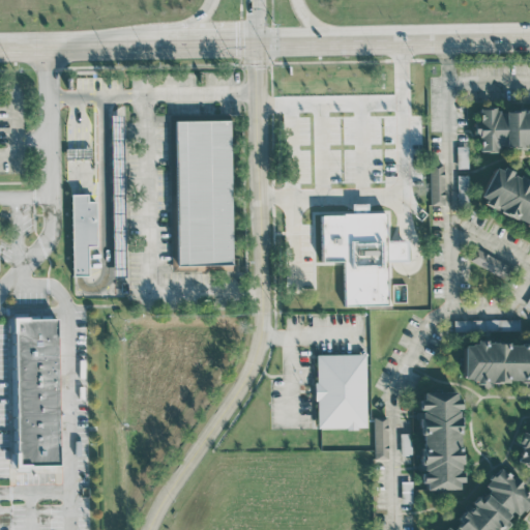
[(479,150),(529,147),(529,110),(497,112),(497,108),(478,109),(479,121),(473,121),(473,136),(478,135),(479,150)]
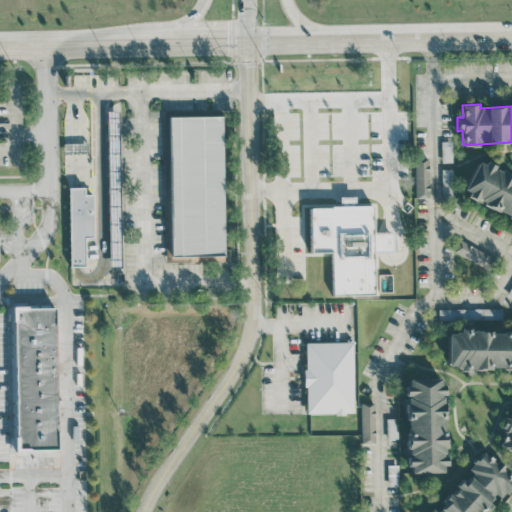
[(119,110),(106,110),(107,165),(112,165),(112,168),(116,168),(116,177),(109,177),(110,258),(120,258),(119,110)]
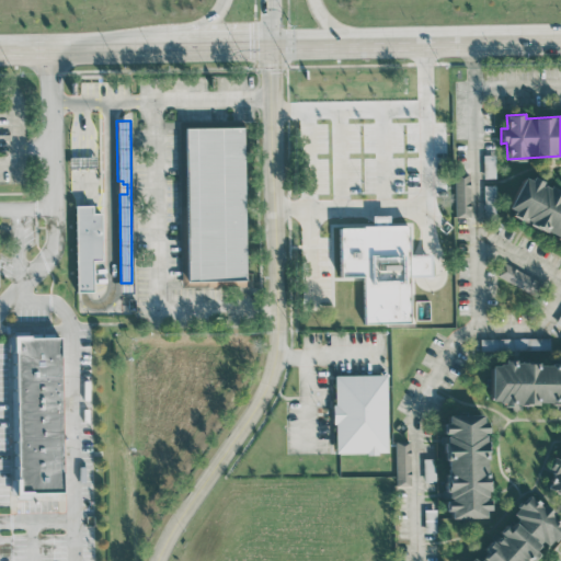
[(245,281),(242,122),(179,123),(182,287),(225,286),(225,281),(245,281)]
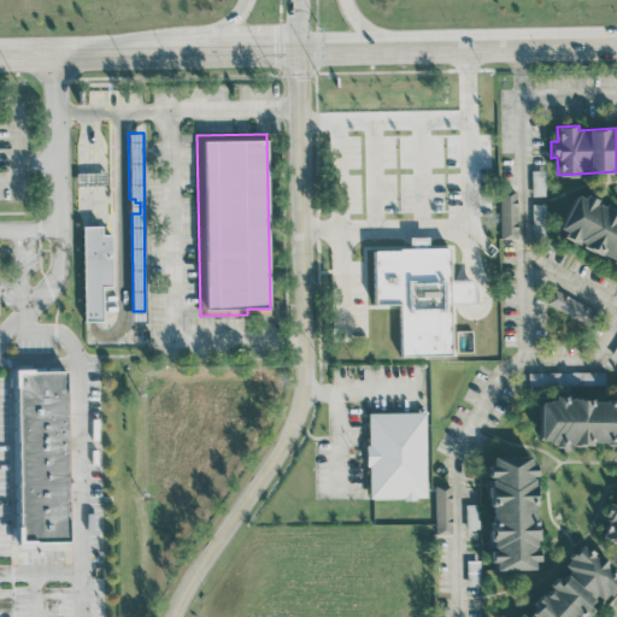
[(533,195),(545,195),(544,170),(532,170),(533,195)]
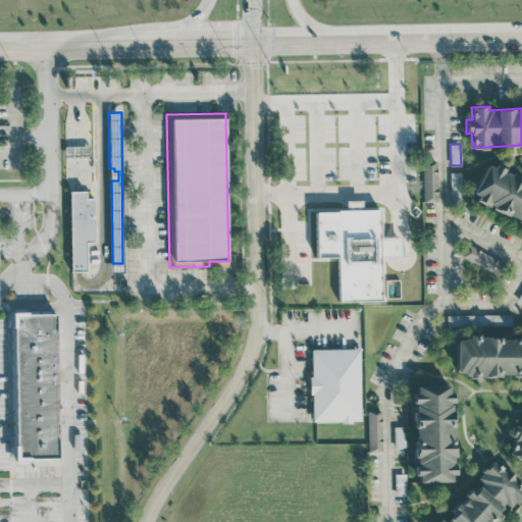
[(89,146),(65,146),(65,155),(89,155),(89,146)]
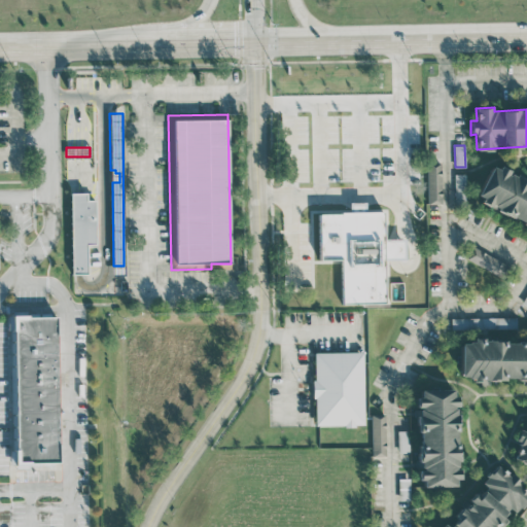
[(441,162),(426,163),(427,203),(442,203),(441,162)]
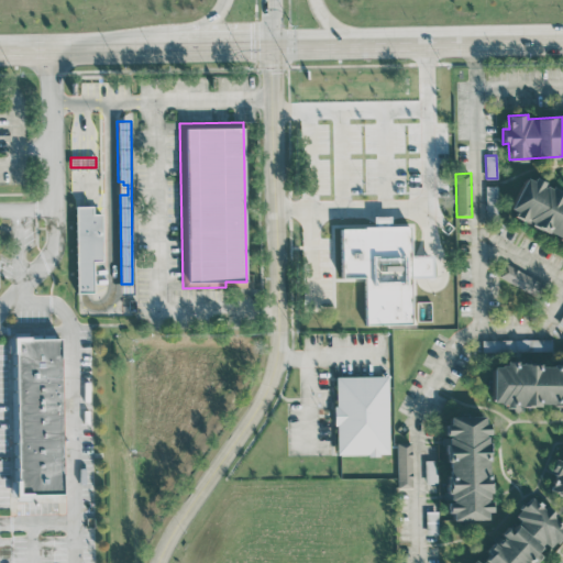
[(562,195),(525,177),(507,214),(562,240),(562,195)]
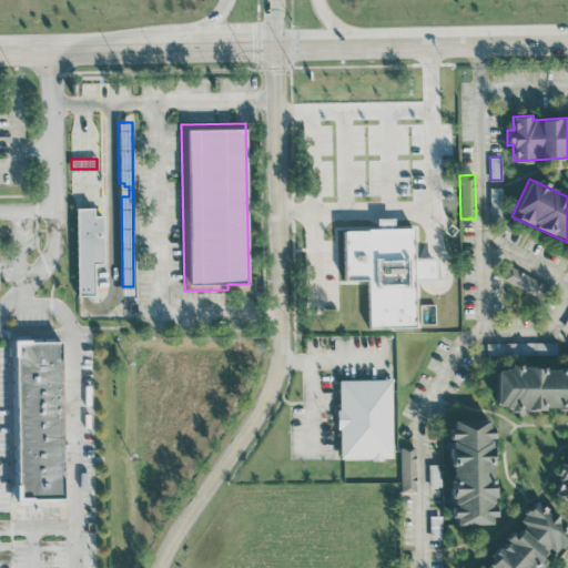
[(501,215),(501,188),(489,188),(489,215),(501,215)]
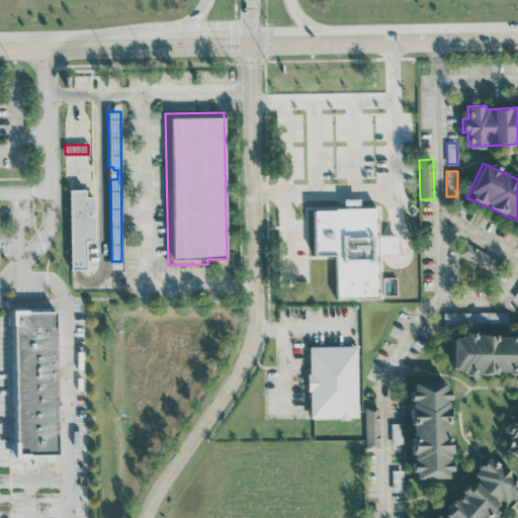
[(86,269),(85,240),(94,240),(93,196),(85,196),(85,189),(69,189),(70,269),(86,269)]
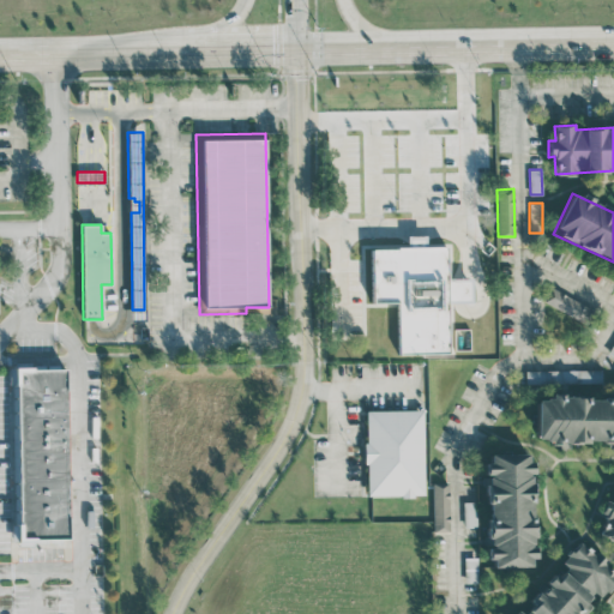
[(398,354),(449,354),(447,302),(471,302),(471,277),(447,277),(447,246),(425,246),(425,235),(407,236),(407,247),(371,248),(371,302),(398,302),(398,354)]
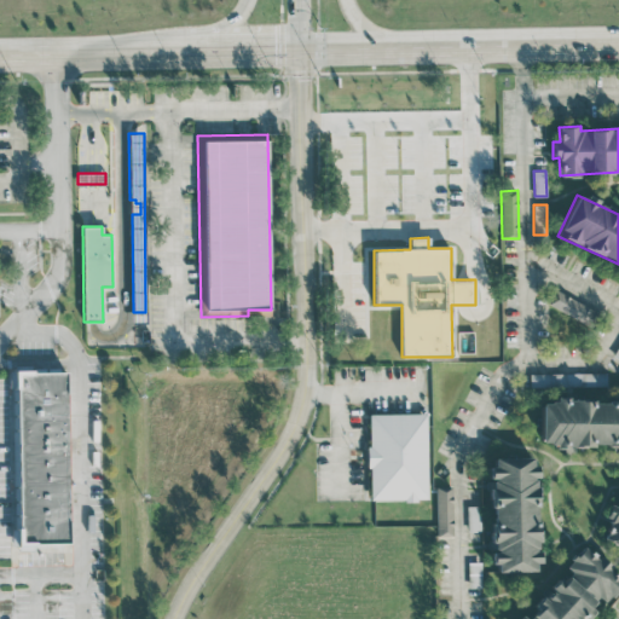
[(548,304),(589,327),(597,312),(555,289),(548,304)]
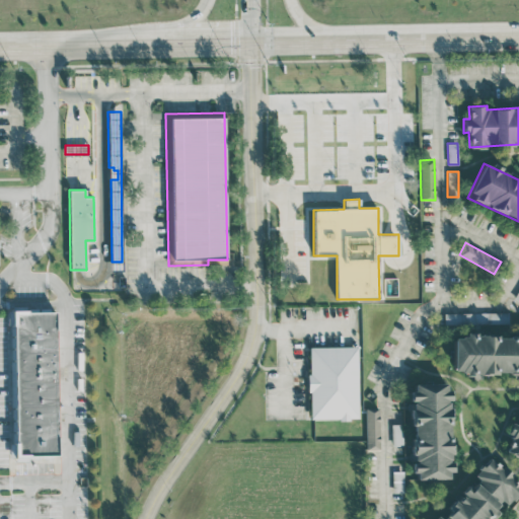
[(56,311),(14,311),(15,456),(58,455),(56,311)]
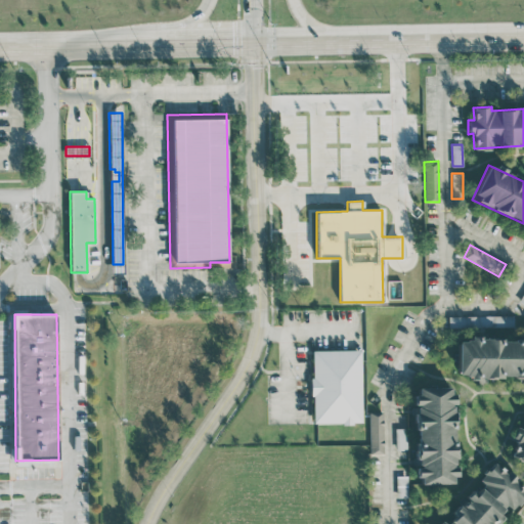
[(504,323),(512,323),(512,315),(448,316),(448,328),(504,326),(504,323)]
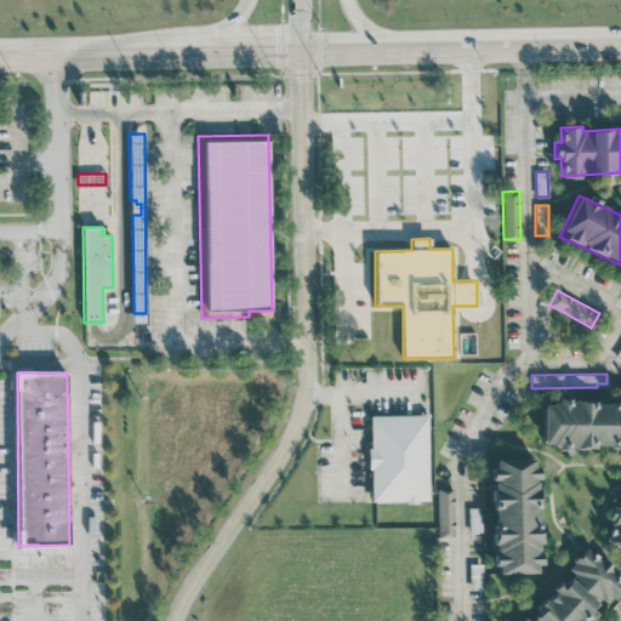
[(620,402),(543,399),(542,444),(558,444),(557,446),(620,449),(620,402)]
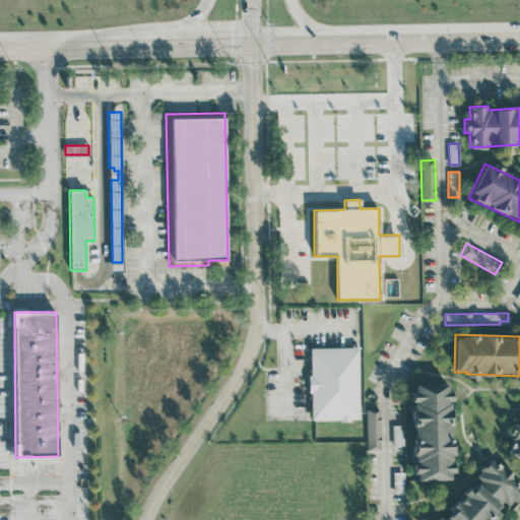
[(310,419),(359,419),(359,346),(309,347),(310,419)]
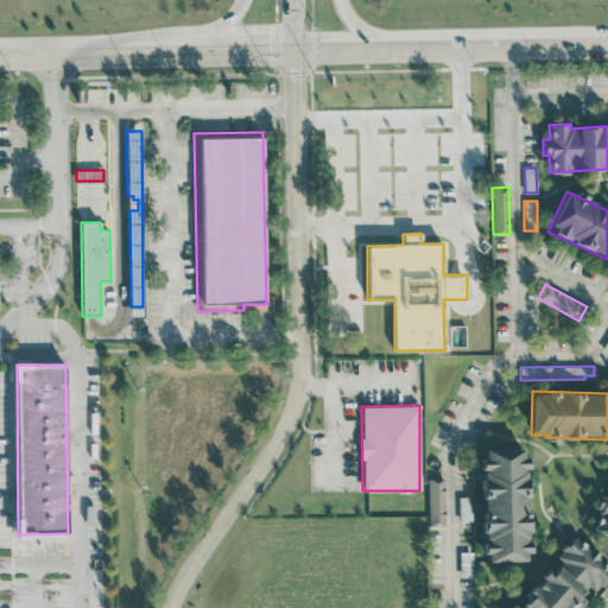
[(483,562),(527,561),(527,540),(525,449),(485,450),(485,458),(481,458),(483,562)]
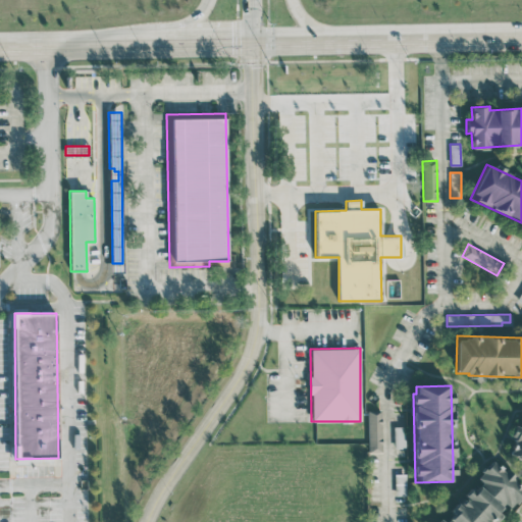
[(382,450),(381,411),(368,411),(368,450),(382,450)]
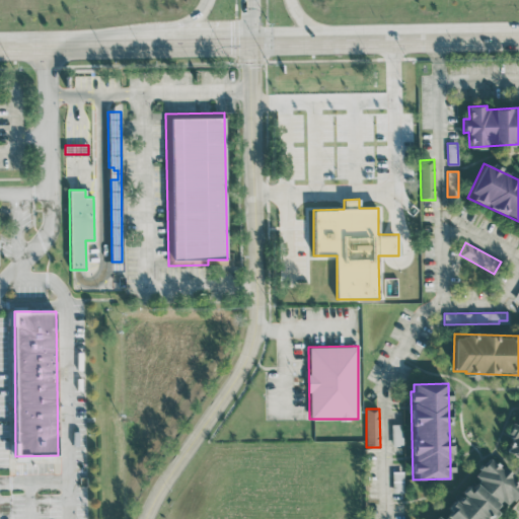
[(506,451),(518,455),(518,419),(517,424),(511,422),(506,435),(511,437),(506,451)]
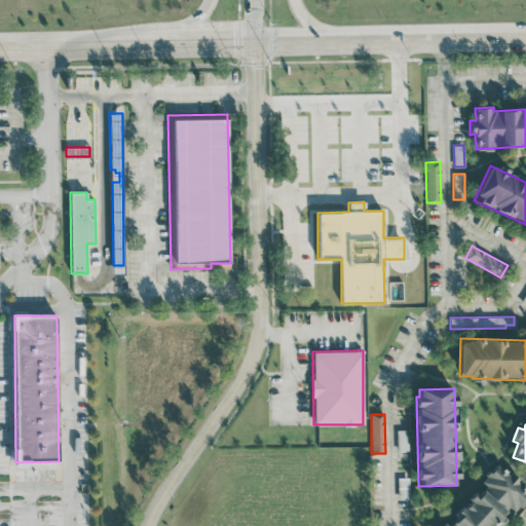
[(398,451),(408,452),(409,429),(399,429),(398,451)]
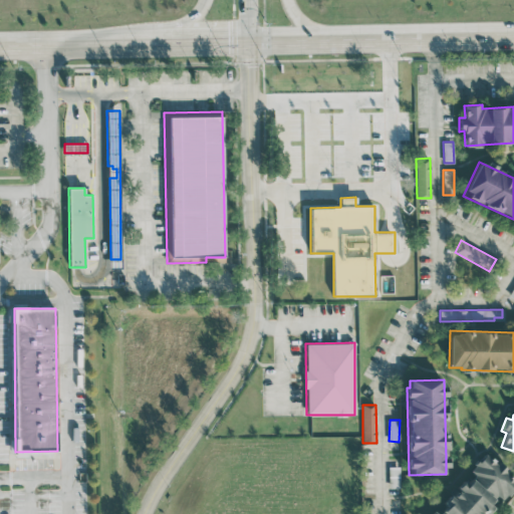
[(485,513),(498,498),(502,501),(513,486),(513,476),(497,462),(496,463),(484,453),(443,504),(445,505),(438,513),(437,513),(432,509),(428,513),(485,513)]
